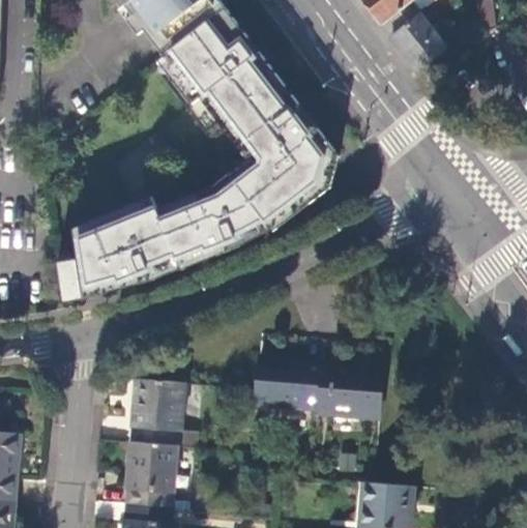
[(163,55),(225,7),(220,0),(127,0),(123,3),(132,12),(125,18),(137,33),(143,28),(163,55)]
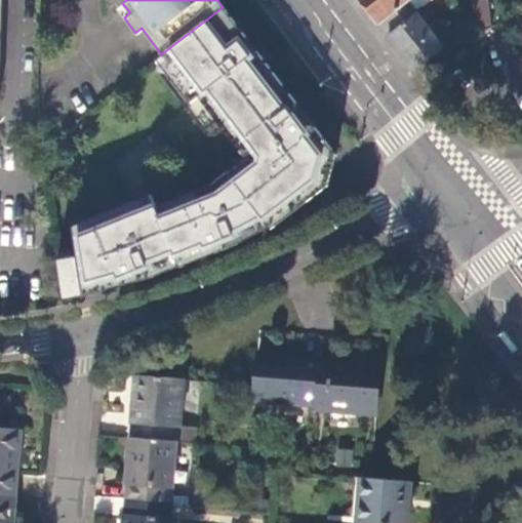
[(359,0),(375,22),(403,0),(359,0)]
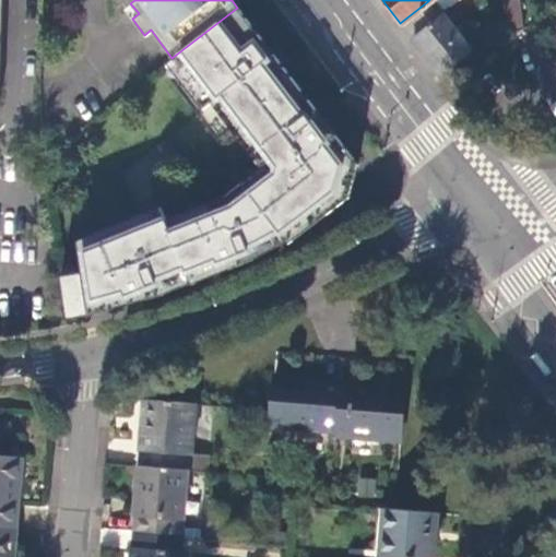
[(429,0),(400,23),(418,47),(438,72),(468,47),(437,8),(441,3),(448,3),(452,0),(429,0)]
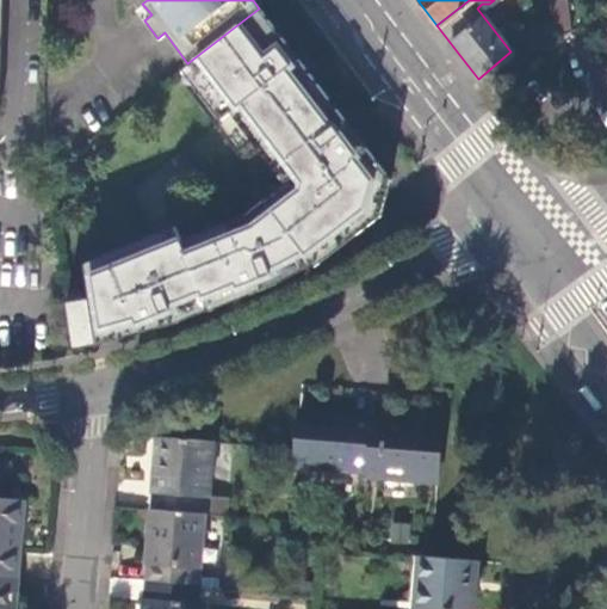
[(544,0),(550,40),(568,31),(563,0),(544,0)]
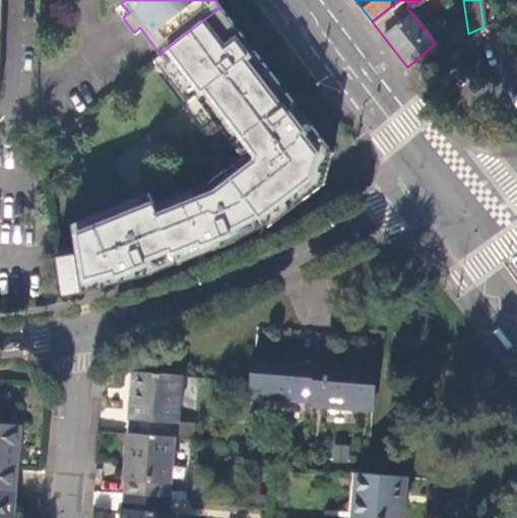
[(214,157),(145,185),(148,193),(76,221),(80,246),(81,252),(55,256),(62,298),(85,292),(148,273),(175,262),(176,263),(233,240),(265,222),(266,225),(322,182),(330,150),(220,7),(159,54),(149,63),(220,155),(216,158),(214,157)]
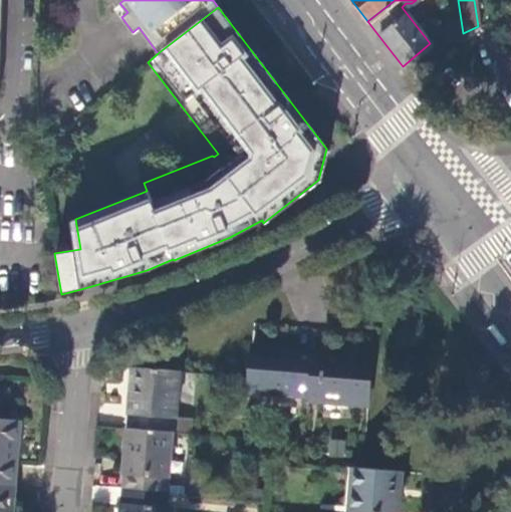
[(68,245),(79,243),(75,219),(65,224),(68,245)]
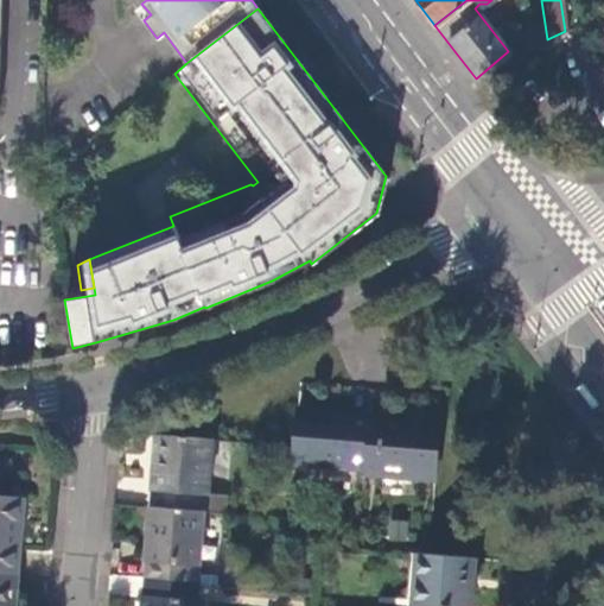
[(582,379),(573,385),(589,405),(597,399),(582,379)]
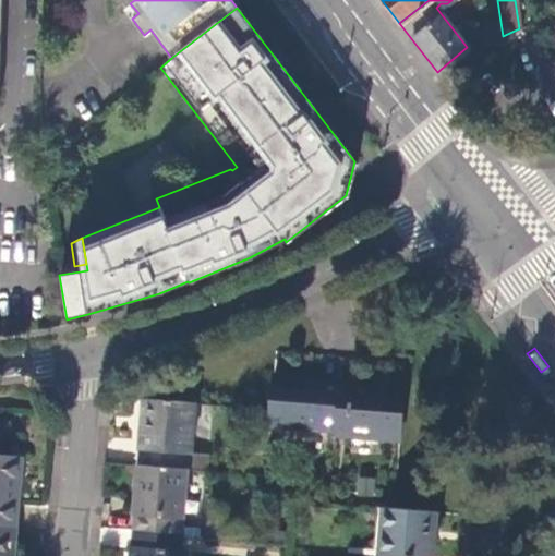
[(267,422),(333,427),(336,384),(293,381),(294,374),(272,373),(267,422)]
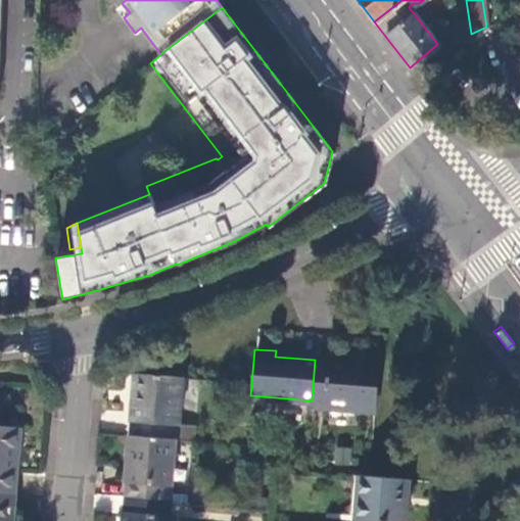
[(311,407),(372,412),(376,361),(315,354),(315,360),(312,400),(311,407)]
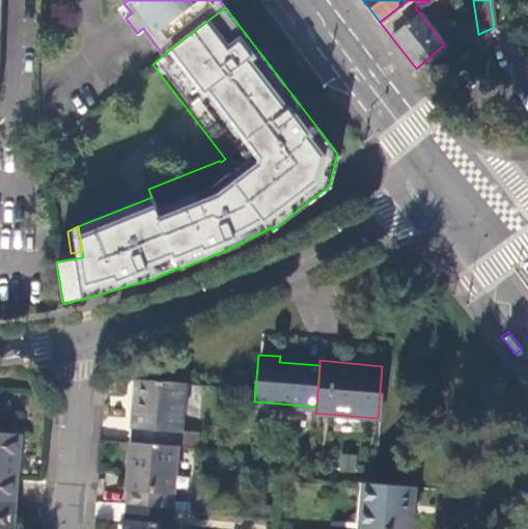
[(183,383),(134,379),(129,442),(174,445),(175,430),(179,430),(183,383)]
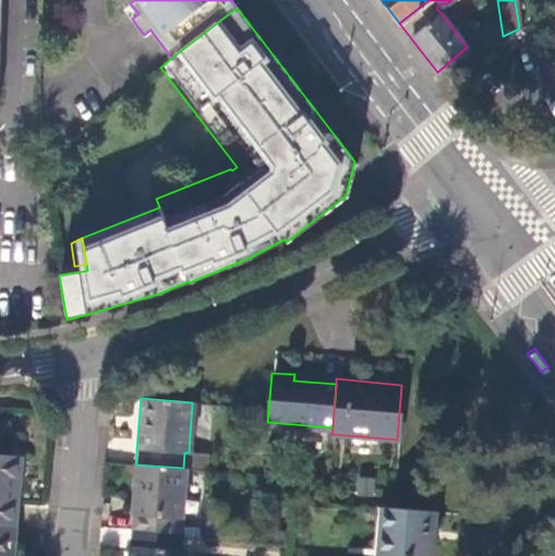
[(0,522),(14,524),(20,455),(0,452),(0,522)]
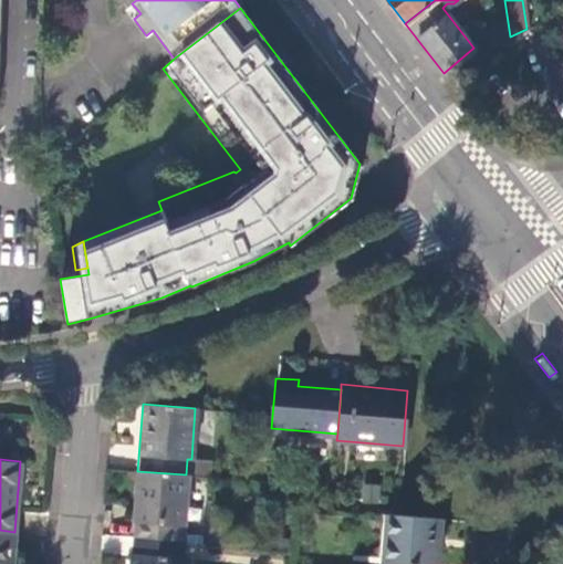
[(186,474),(137,471),(132,536),(180,540),(186,474)]
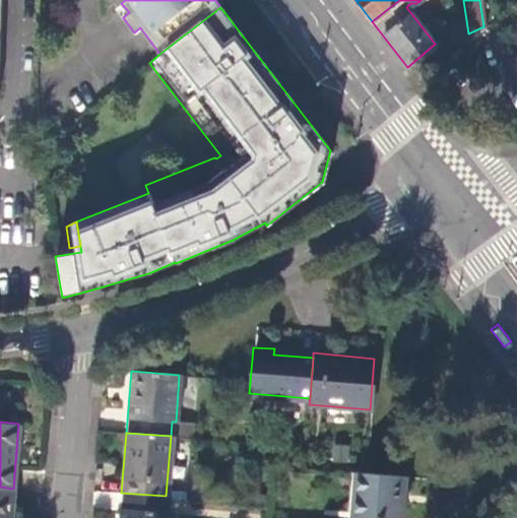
[(401,517),(405,474),(365,471),(354,470),(350,517),(401,517)]
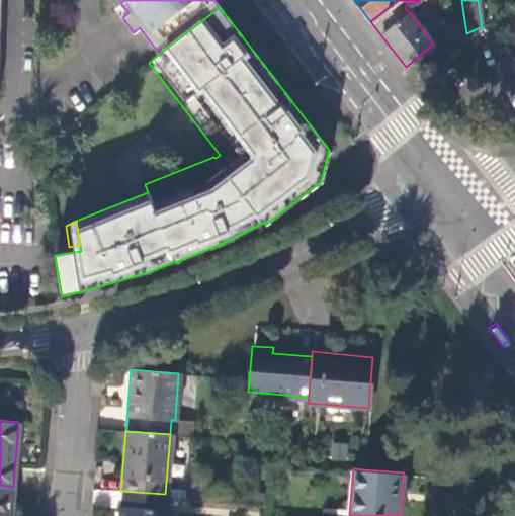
[(0,515),(10,515),(13,487),(0,485),(0,515)]
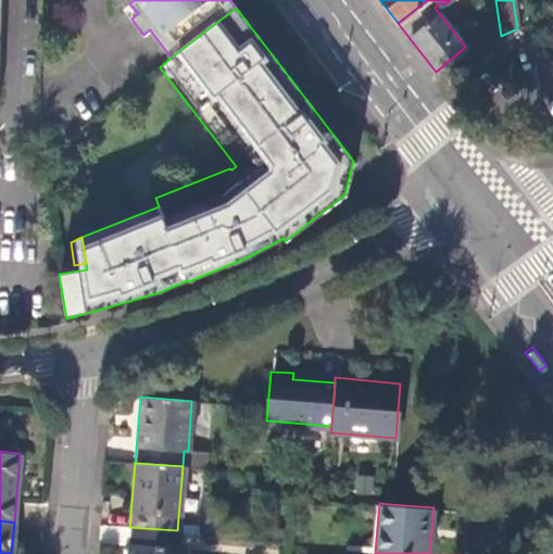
[(176,548),(177,530),(129,527),(127,553),(180,553),(181,548),(176,548)]
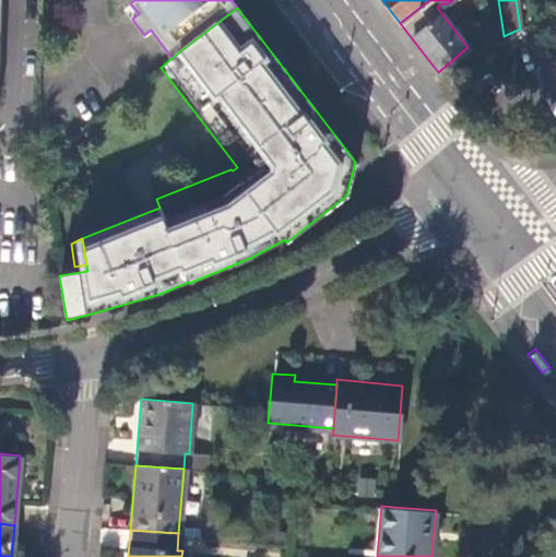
All buildings are outlined.
